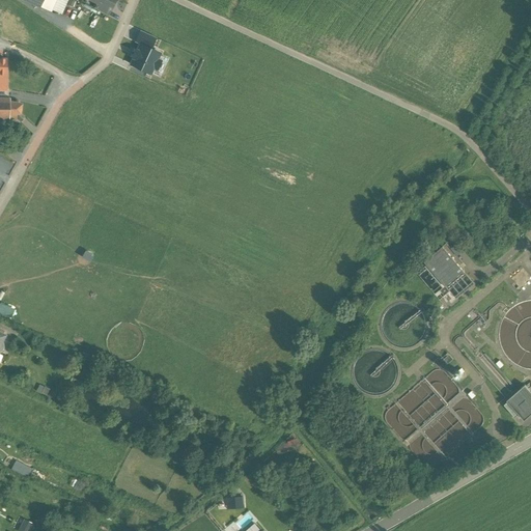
[(43,0),(39,7),(51,12),(56,0),(43,0)]
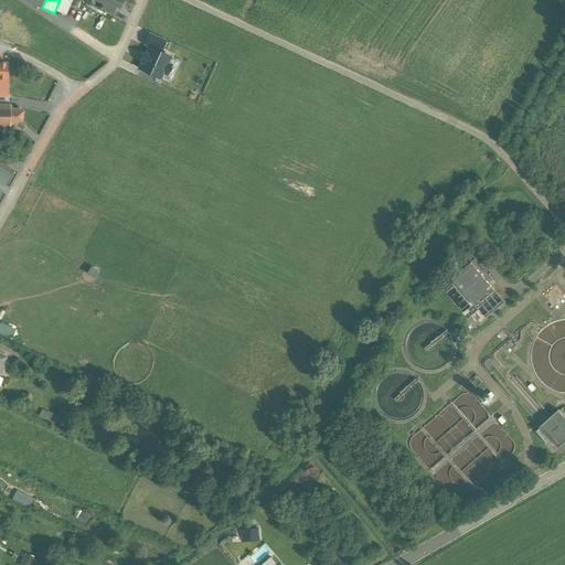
[(123,0),(97,0),(104,3),(118,10),(123,0)]
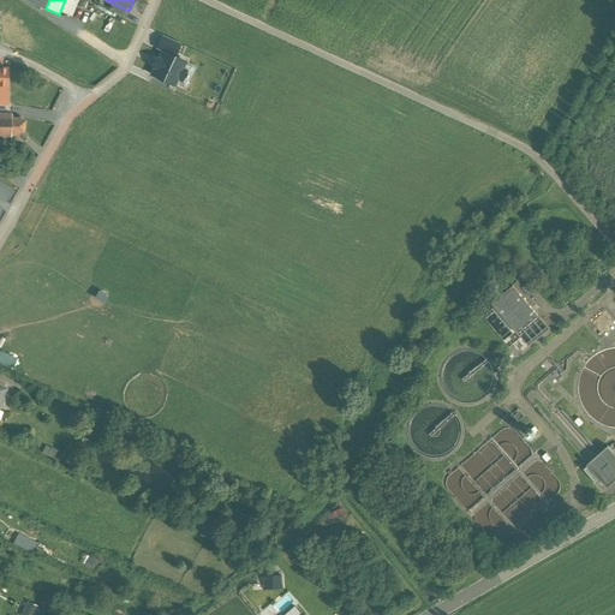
[(129,11),(113,4),(109,11),(124,18),(129,11)]
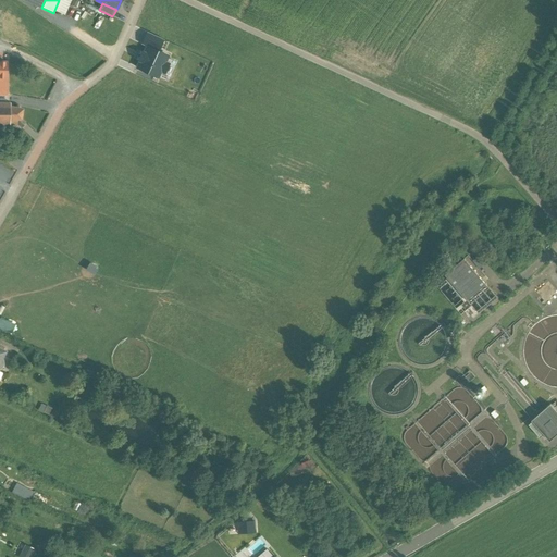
[(147,47),(159,52),(164,41),(148,33),(143,45),(147,47)]
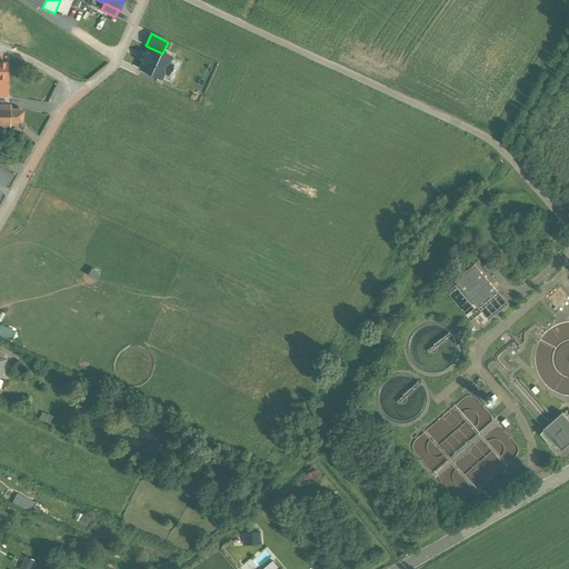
[(143,63),(140,70),(161,80),(165,73),(169,76),(173,67),(169,65),(171,59),(162,53),(150,48),(147,56),(147,55),(142,63),(143,63)]
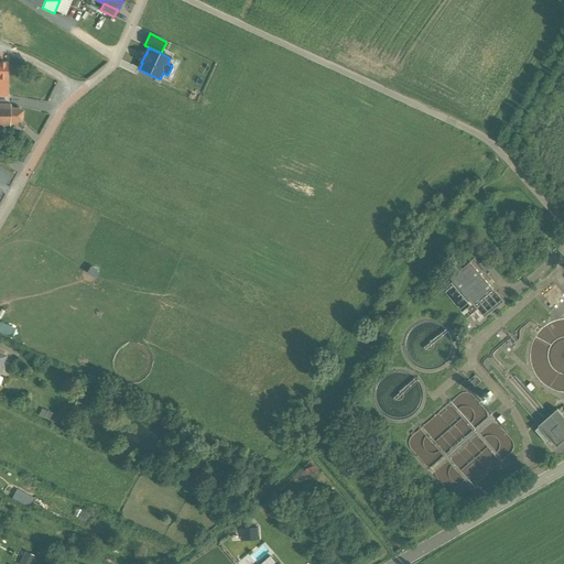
[(4,105),(3,105),(1,105),(0,105),(0,126),(0,127),(2,127),(8,127),(10,127),(17,127),(17,126),(17,121),(18,121),(19,121),(20,121),(21,120),(22,111),(18,109),(10,109),(10,105),(9,105),(4,105)]
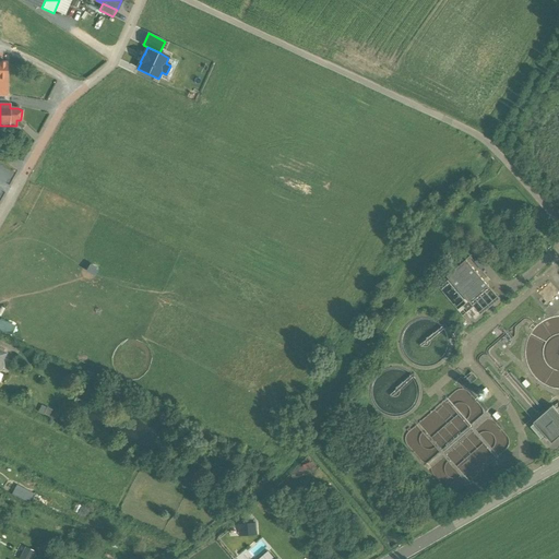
[(25,125),(22,120),(22,121),(21,119),(20,120),(19,120),(18,120),(16,120),(16,125),(18,125),(18,126),(21,129),(22,129),(25,125)]
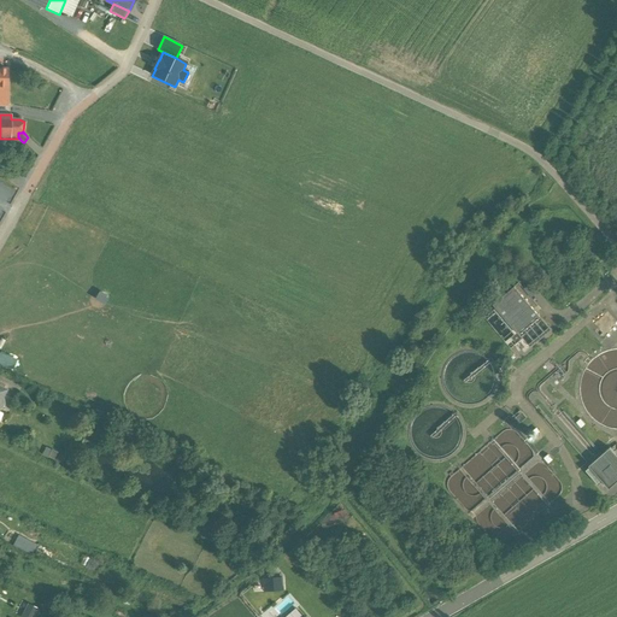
[(539,316),(515,287),(493,305),(517,334),(539,316)]
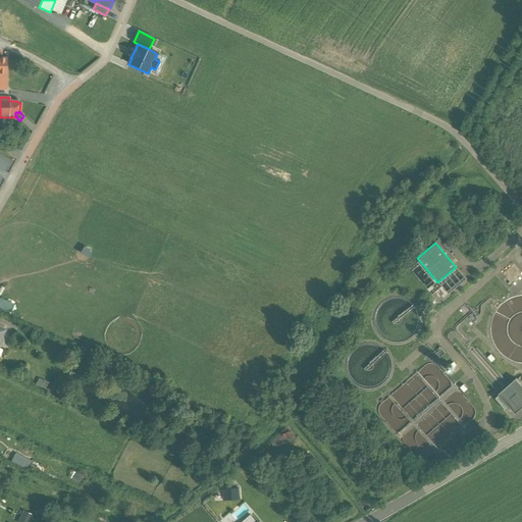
[(79,252),(87,257),(91,251),(83,246),(79,252)]
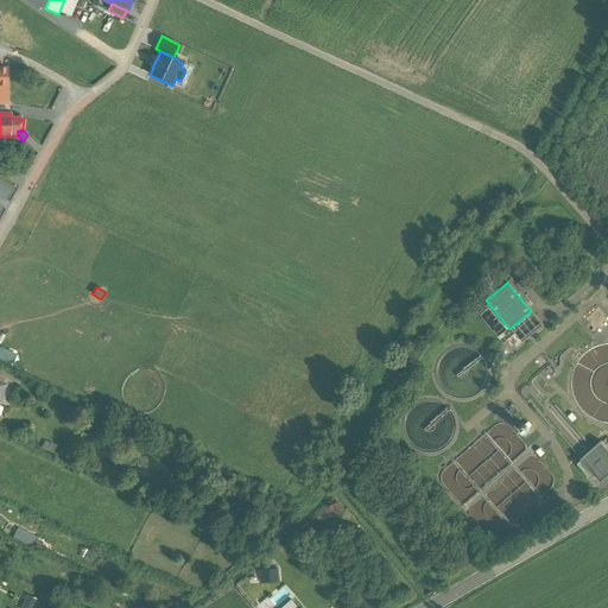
[(607,318),(599,308),(586,320),(595,331),(607,320),(607,318)]
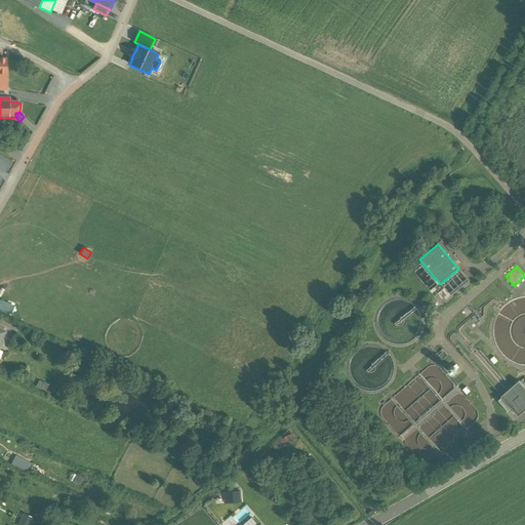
[(0,310),(10,314),(13,305),(0,299),(0,310)]
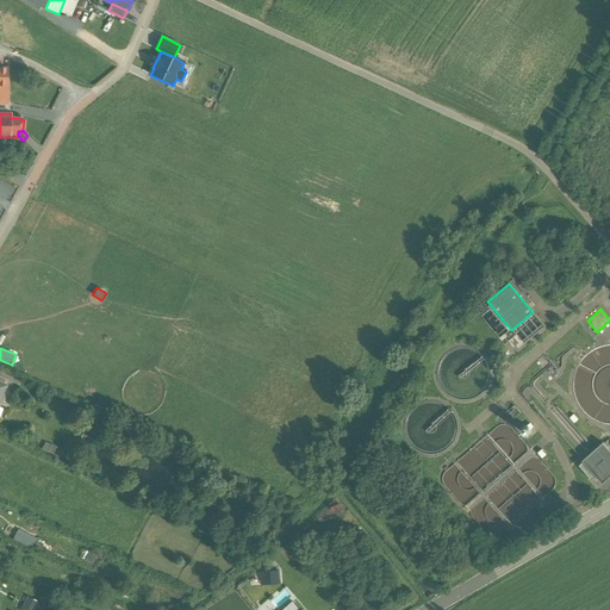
[(543,356),(535,363),(540,369),(548,361),(543,356)]
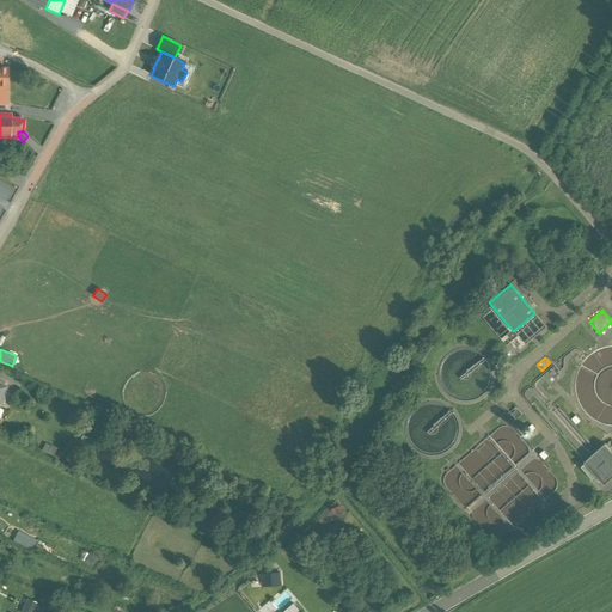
[(557,365),(550,371),(557,379),(561,375),(558,373),(562,371),(557,365)]
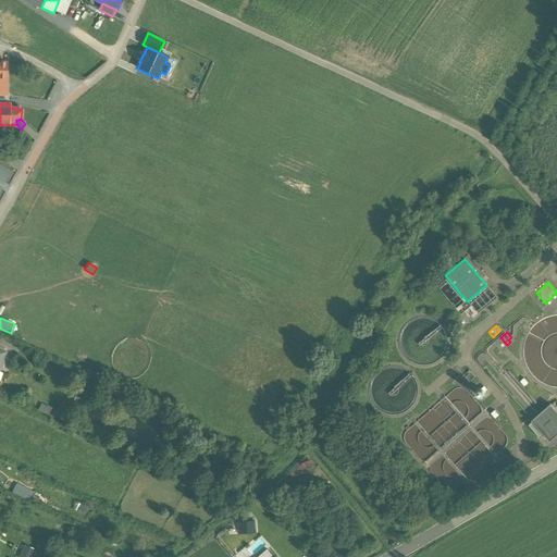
[(471,373),(465,379),(469,384),(475,379),(471,373)]
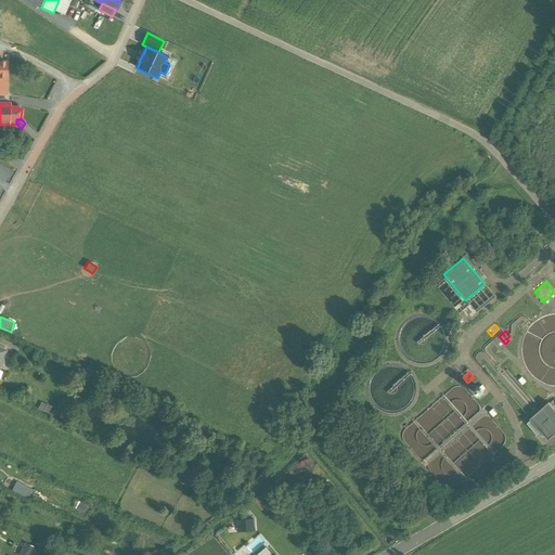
[(554,411),(549,403),(529,420),(530,421),(527,424),(537,436),(541,433),(547,440),(554,434),(554,411)]
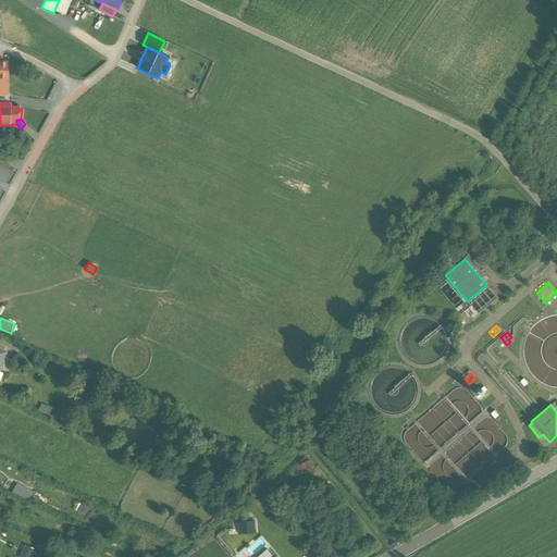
[(7,481),(3,489),(31,498),(34,491),(7,481)]
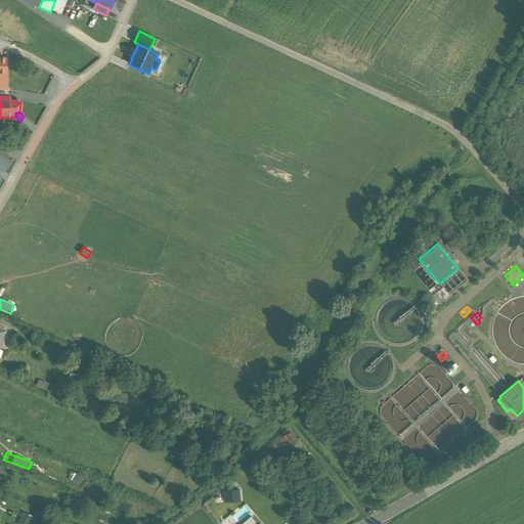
[(241,490),(224,490),(224,501),(241,501),(241,490)]
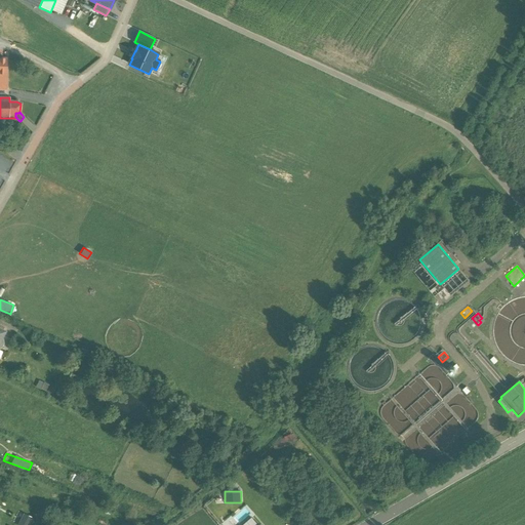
[(29,524),(33,518),(24,514),(18,524),(29,524)]
